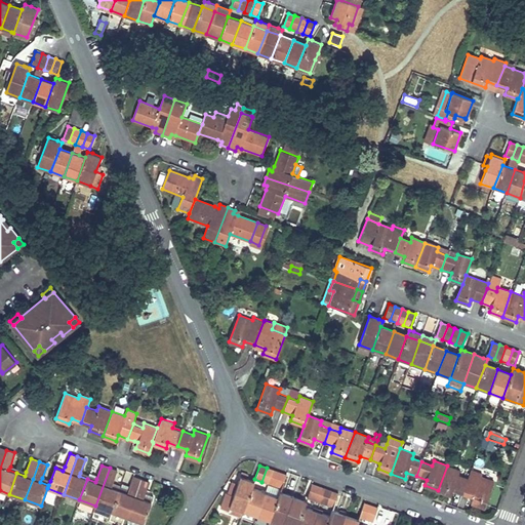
[(453,489),(462,493),(468,478),(458,475),(460,471),(447,466),(438,490),(451,495),(453,489)]
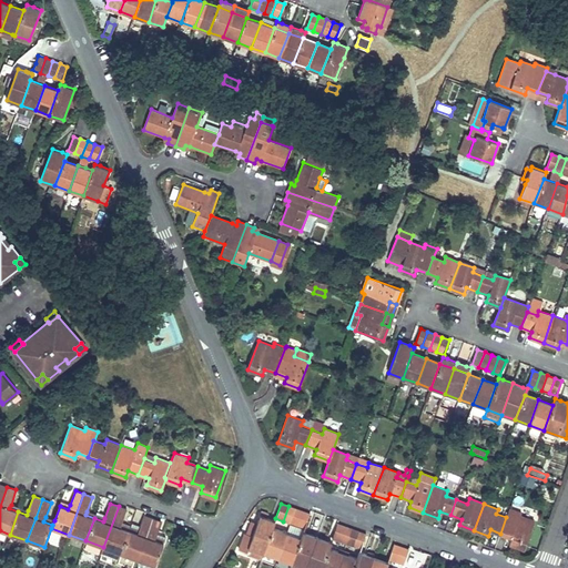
[(120,528),(122,523),(127,509),(119,506),(103,547),(121,554),(129,530),(120,528)]
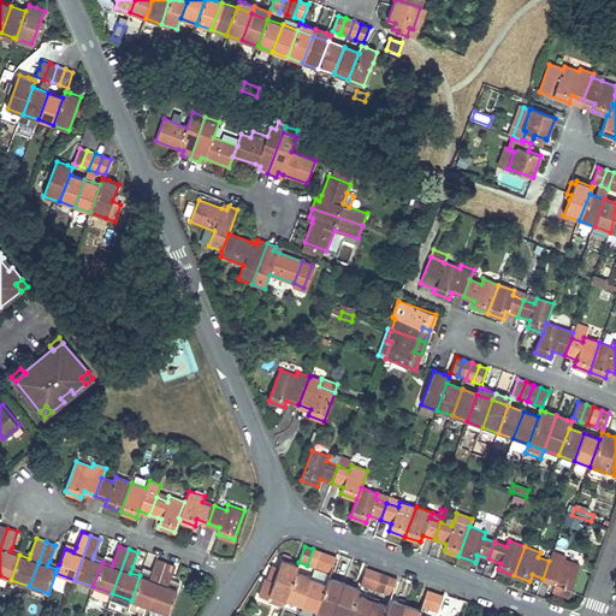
[(320,552),(313,549),(307,566),(314,568),(320,552)]
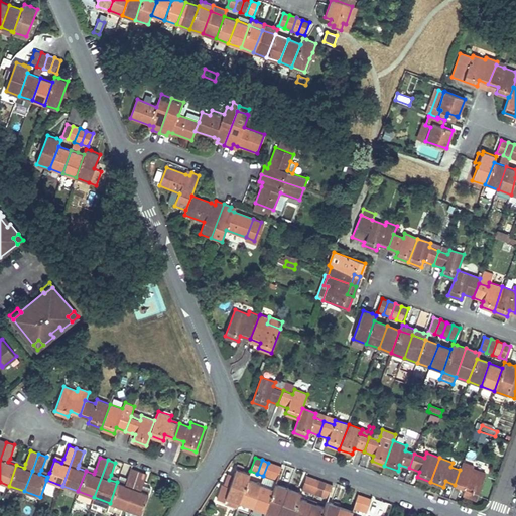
[(460,470),(455,485),(465,488),(463,494),(476,499),(485,473),(473,468),(474,466),(463,462),(460,470)]
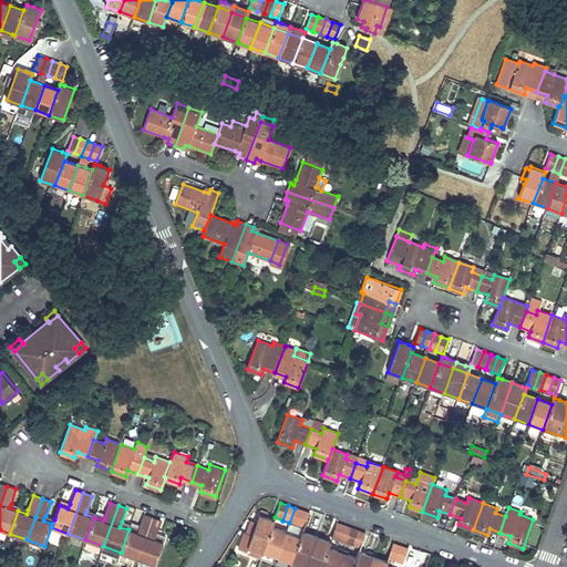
[(295,508),(289,523),(297,525),(301,511),(295,508)]
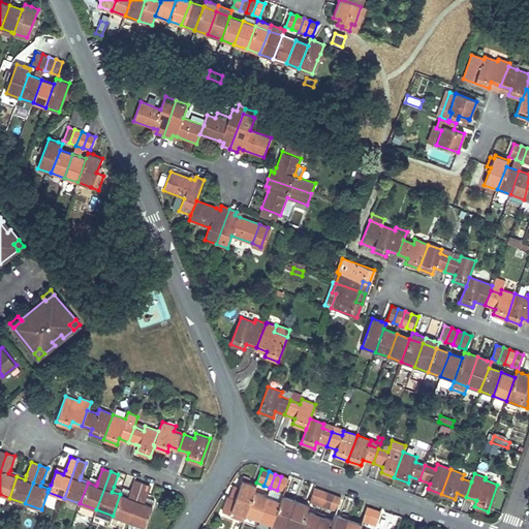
[(232,510),(245,515),(254,492),(256,485),(252,484),(248,483),(250,478),(244,476),(240,488),(236,499),(229,497),(228,496),(223,511),(231,515),(232,510)]
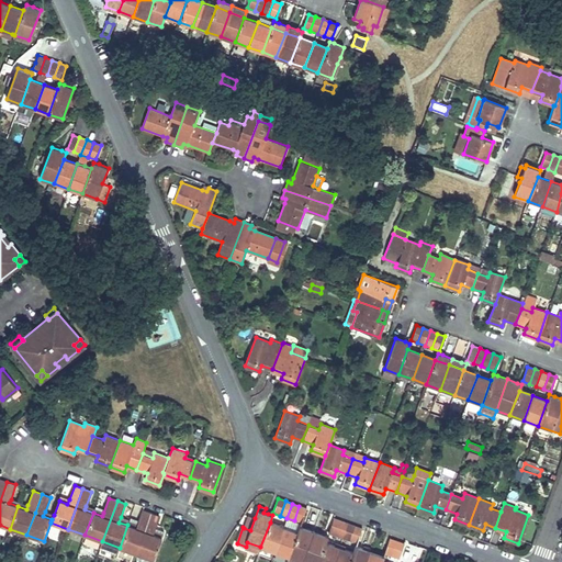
[(299,506),(294,520),(301,524),(306,508),(299,506)]
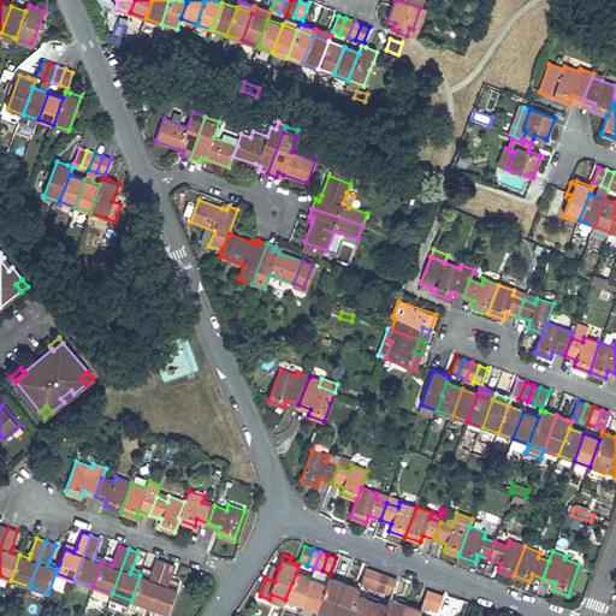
[(148,606),(149,606),(166,563),(157,560),(150,575),(149,579),(140,575),(131,600),(134,600),(148,606)]
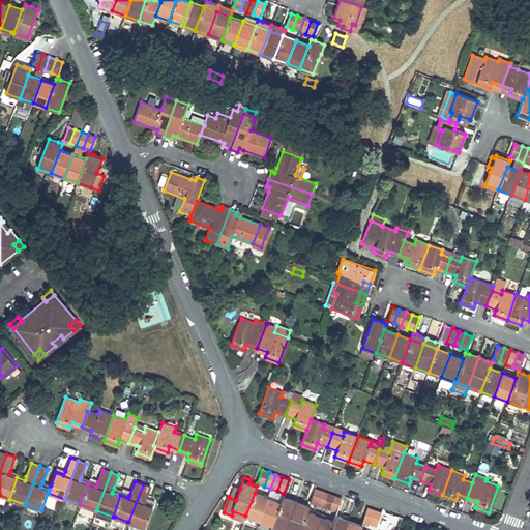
[(150,488),(143,484),(128,522),(145,528),(152,507),(144,504),(146,501),(150,488)]
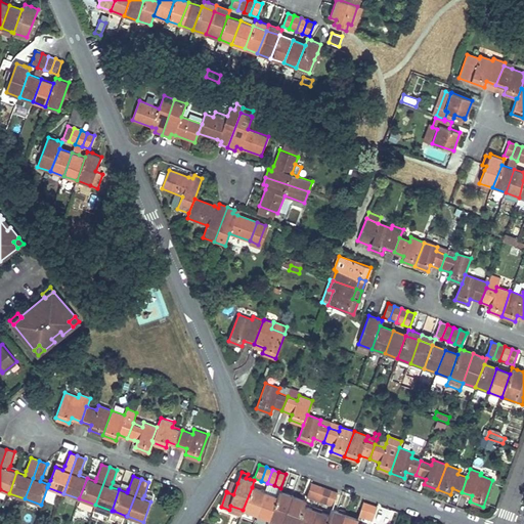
[(233,494),(237,483),(232,481),(227,492),(233,494)]
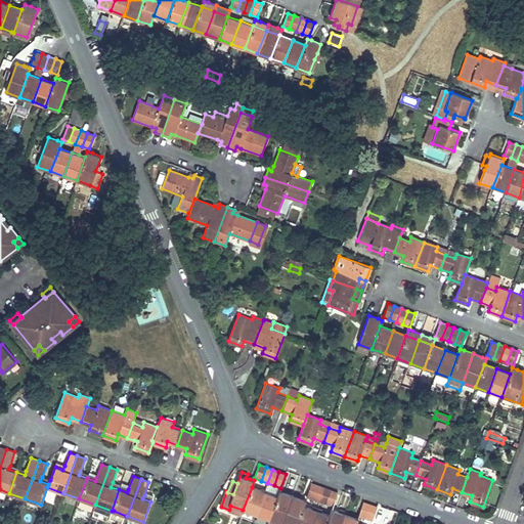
[(274,485),(267,483),(264,491),(277,496),(279,490),(280,488),(274,485)]
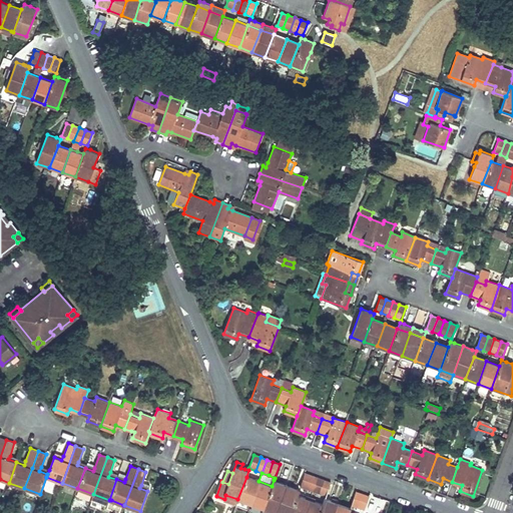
[(312,476),(305,473),(300,487),(307,489),(312,476)]
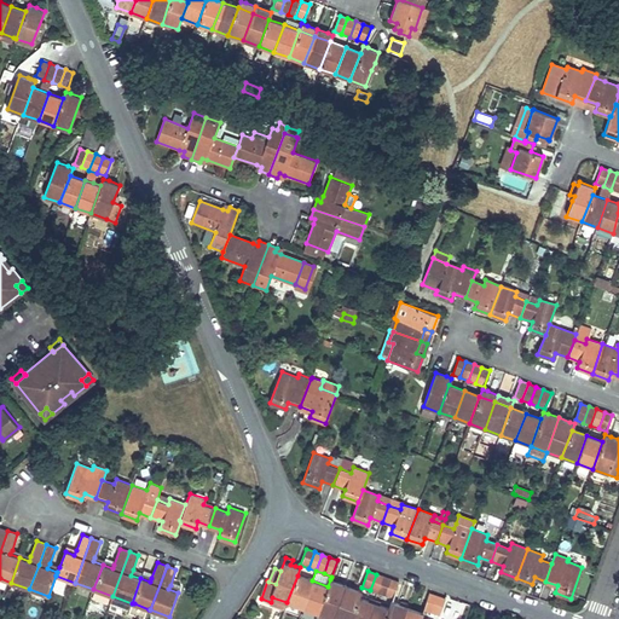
[(376,574),(370,590),(377,593),(383,577),(376,574)]
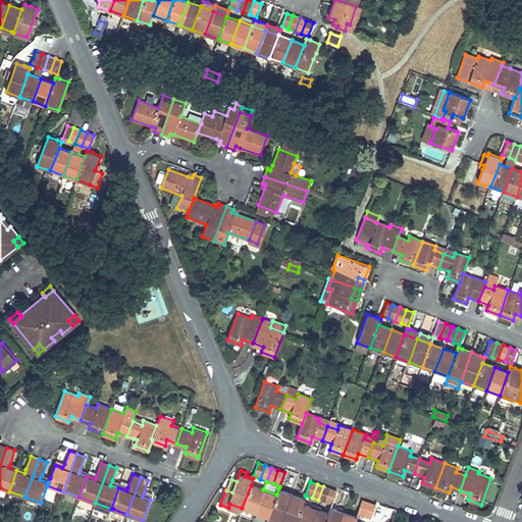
[(242,508),(255,513),(263,489),(251,485),(242,508)]
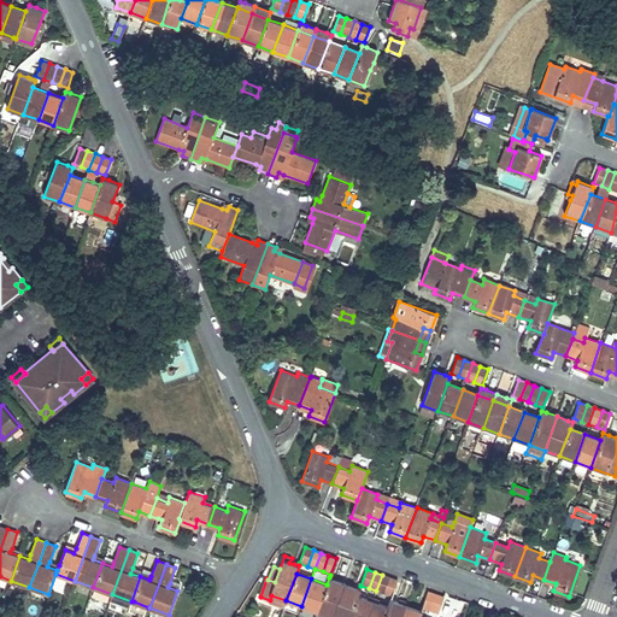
[(382,575),(376,591),(383,594),(389,577),(382,575)]
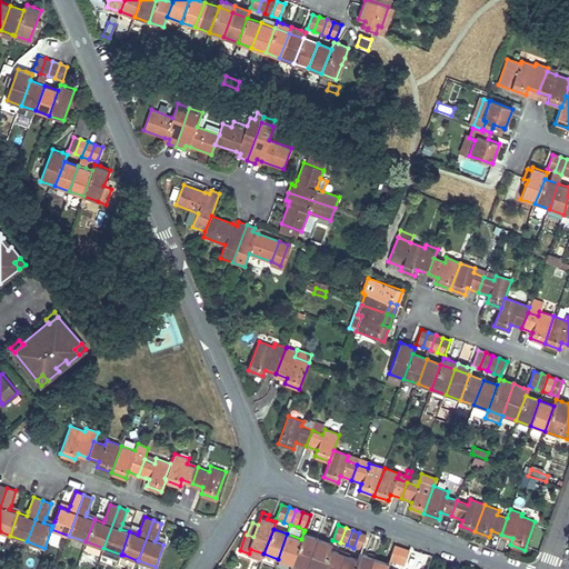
[(301,539),(316,545),(318,538),(308,535),(303,532),(301,539)]
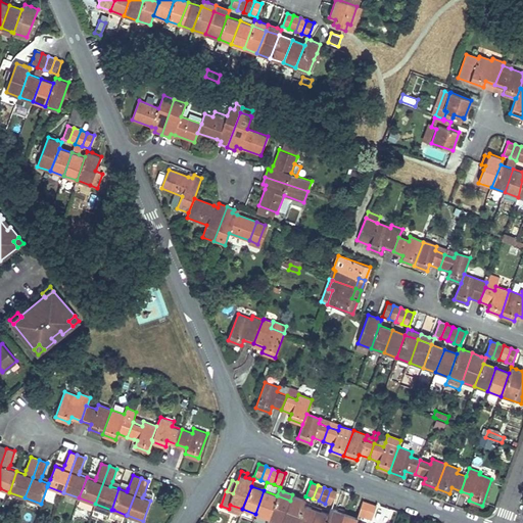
[(330,489),(325,504),(332,506),(337,492),(330,489)]
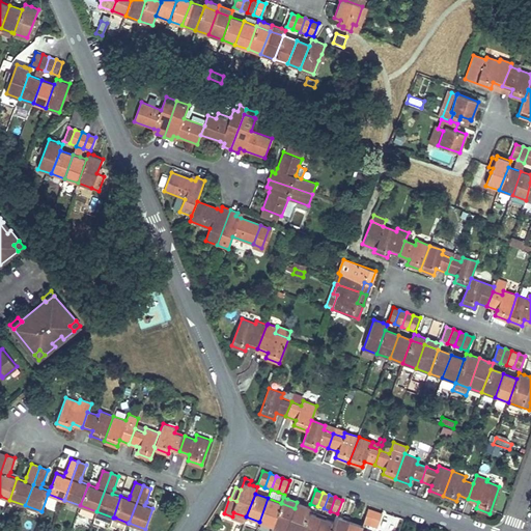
[(259,522),(273,527),(281,503),(268,498),(259,522)]
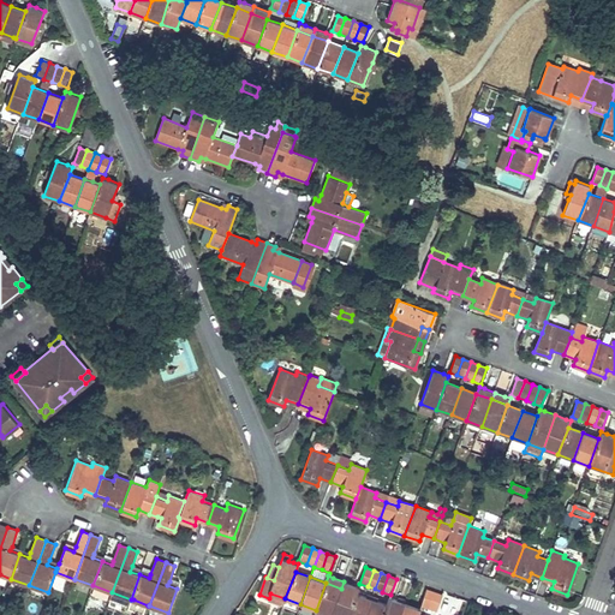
[(341,589),(357,593),(359,586),(353,585),(344,581),(341,589)]
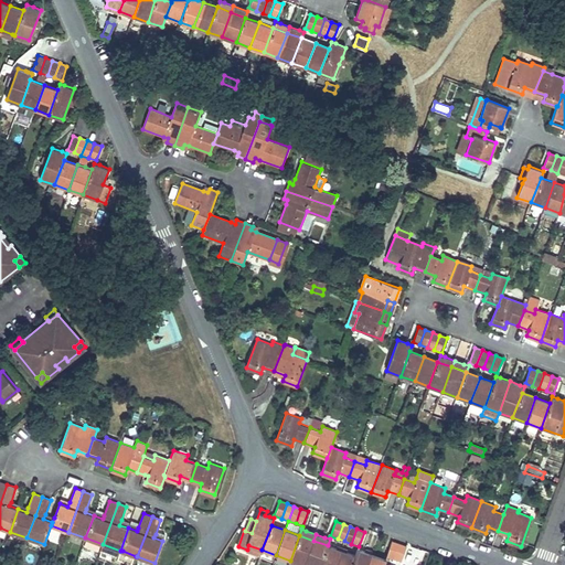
[(290,561),(302,564),(304,564),(313,541),(299,535),(290,561)]
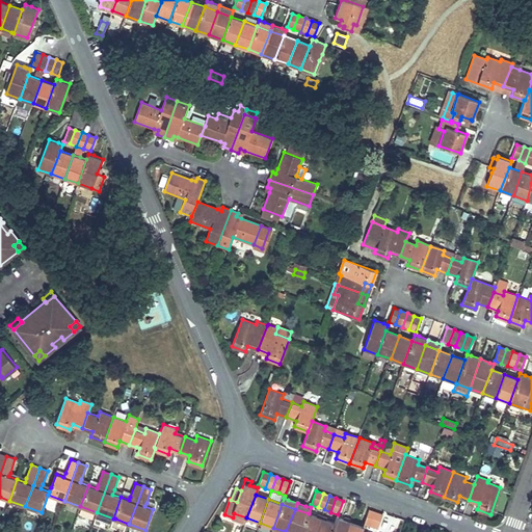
[(286,531),(300,531),(309,513),(295,509),(286,531)]
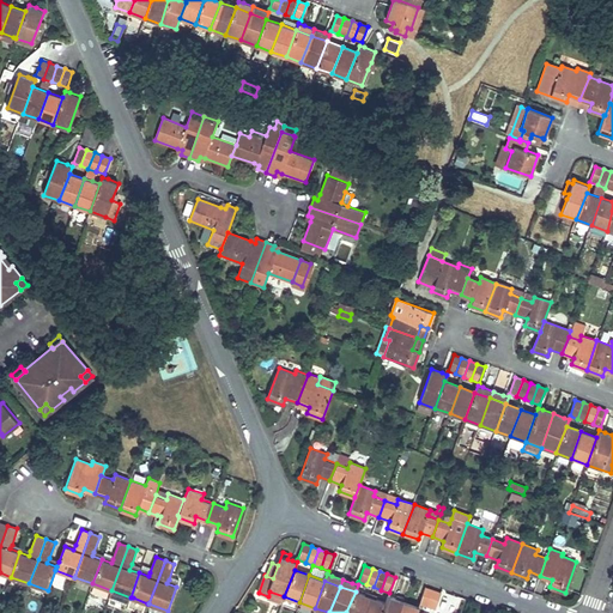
[(425,587),(419,604),(426,606),(434,590),(425,587)]
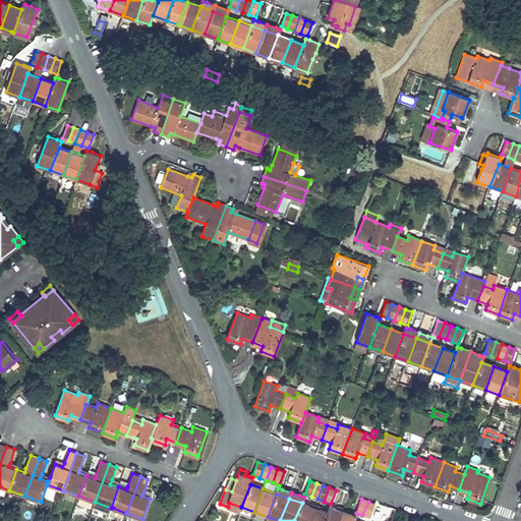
[(95,502),(94,507),(109,512),(111,508),(95,502)]
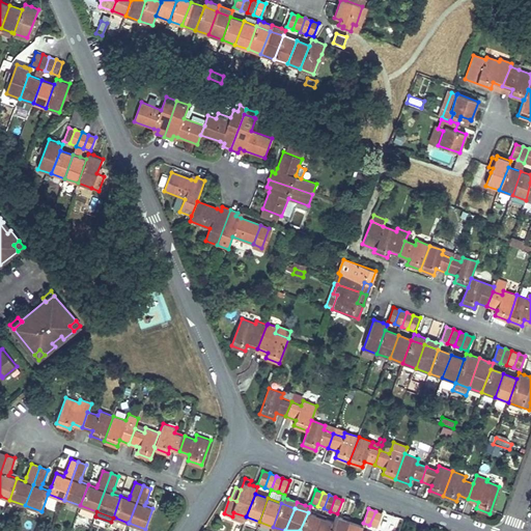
[(375,511),(369,525),(376,528),(382,513),(375,511)]
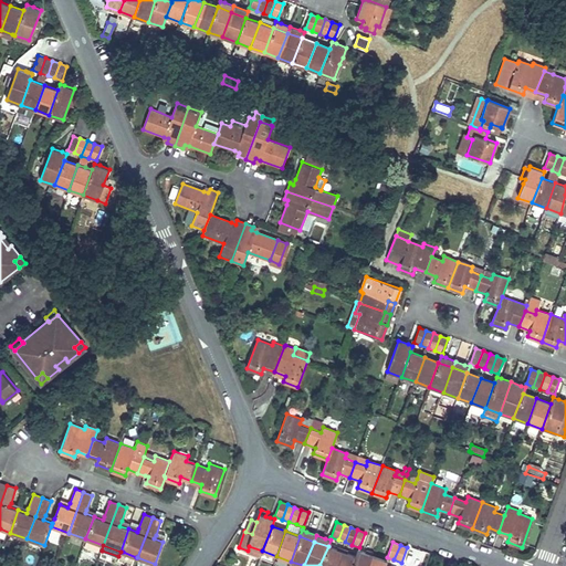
[(259,558),(262,551),(249,546),(248,551),(247,554),(259,558)]
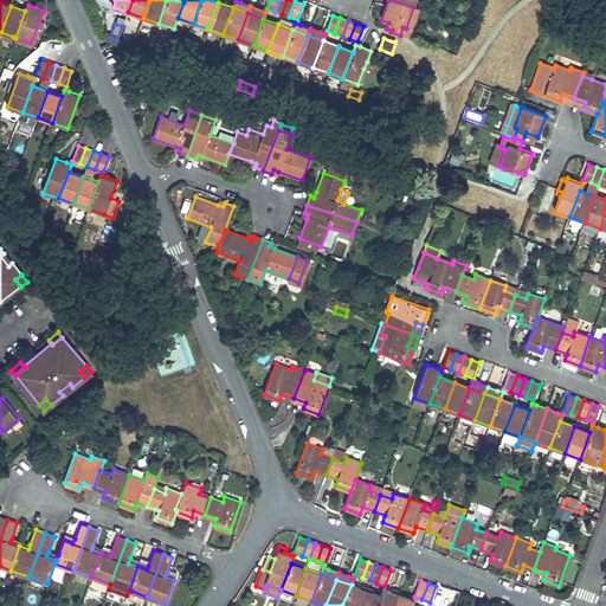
[(342,605),(360,605),(366,591),(352,585),(342,605)]
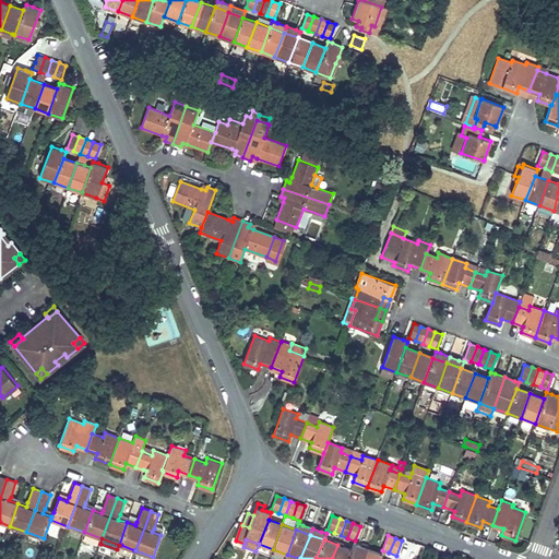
[(351,549),(365,555),(367,548),(358,545),(354,544),(351,549)]
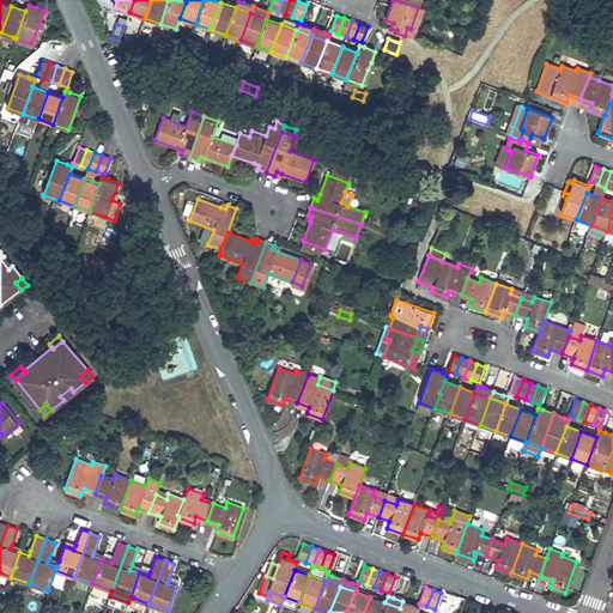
[(364,612),(381,612),(384,602),(370,598),(364,612)]
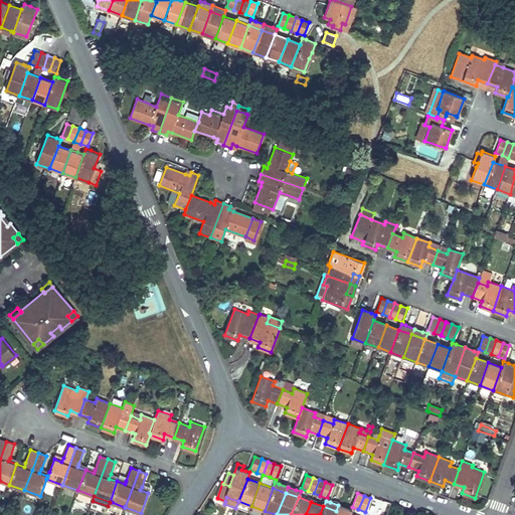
[(336,511),(347,514),(349,514),(351,510),(338,505),(336,511)]
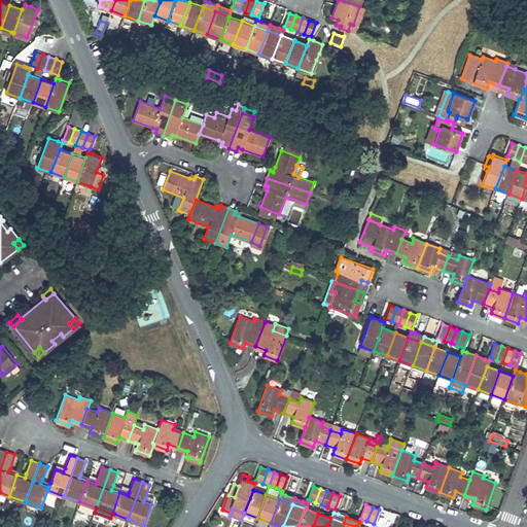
[(327,526),(342,526),(344,523),(330,518),(327,526)]
